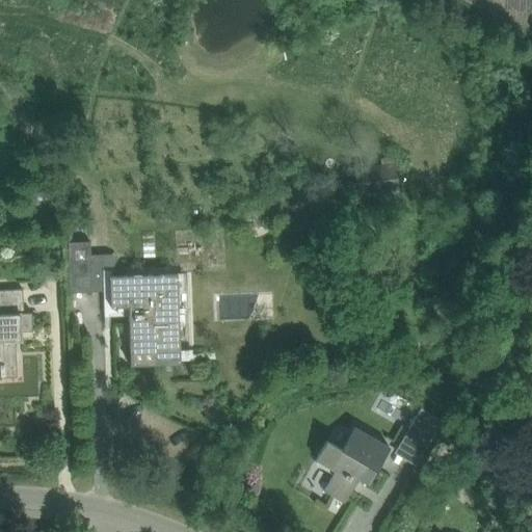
[(355,169),(358,194),(400,190),(397,165),(382,166),(355,169)]
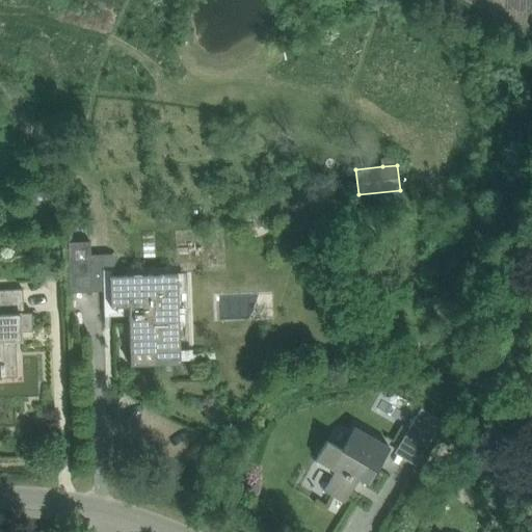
[(68,241),(70,292),(92,291),(90,254),(90,241),(68,241)]
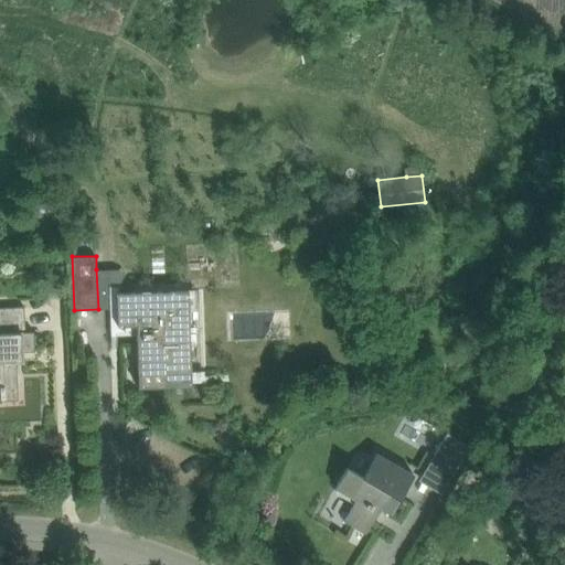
[(192,371),(190,289),(117,292),(118,324),(137,324),(139,373),(192,371)]
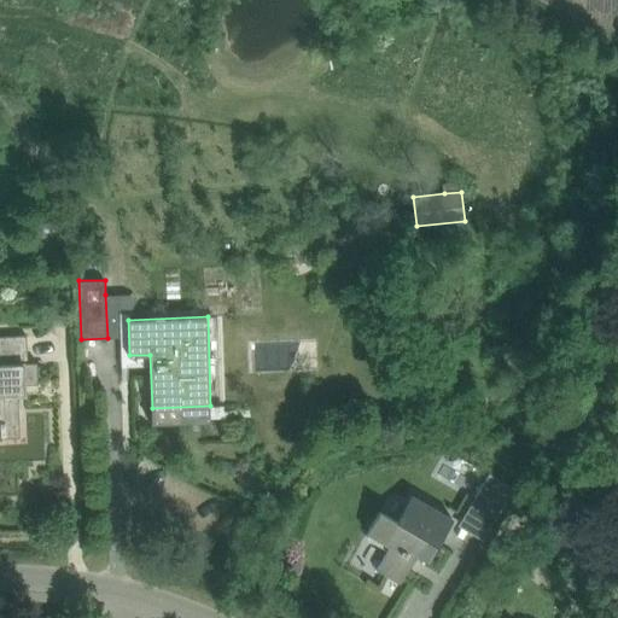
[(19,425),(17,392),(23,392),(22,383),(36,383),(35,361),(27,361),(25,333),(0,334),(0,433),(5,435),(5,425),(19,425)]
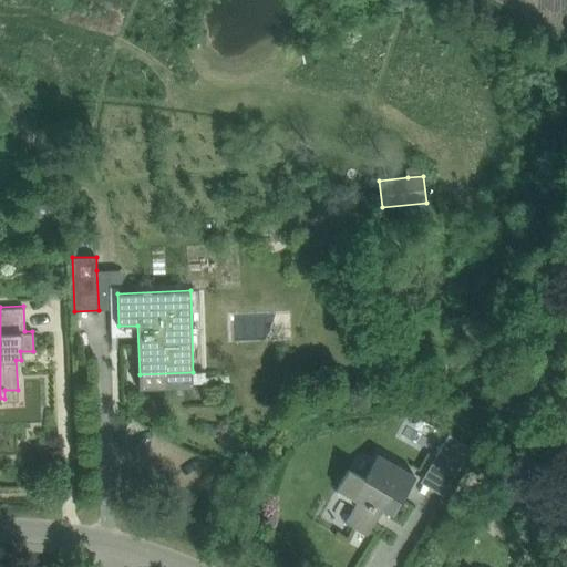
[(449,434),(432,463),(454,476),(472,447),(449,434)]
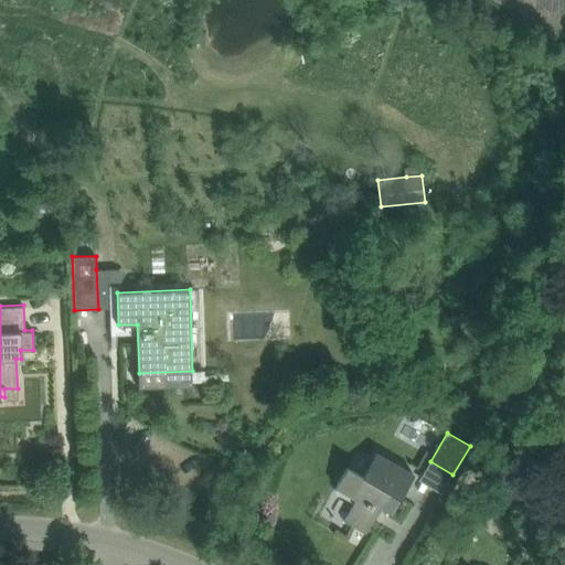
[(347,467),(336,488),(355,500),(343,521),(365,534),(383,504),(393,511),(414,475),(376,454),(363,477),(347,467)]
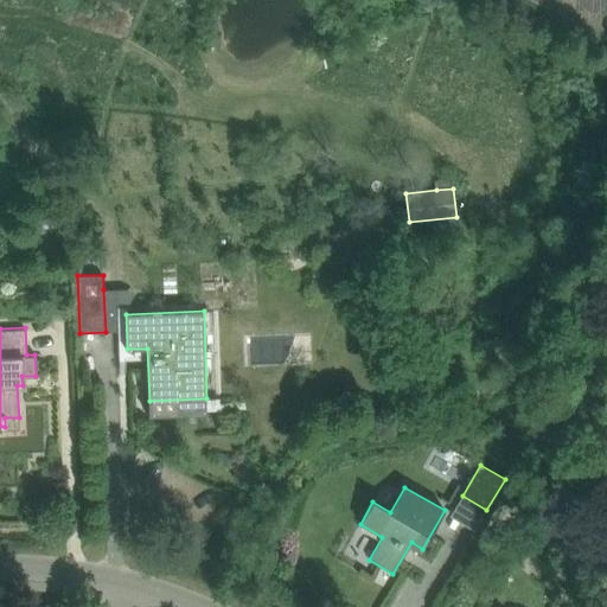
[(522,563),(538,576),(548,566),(531,551),(522,563)]
